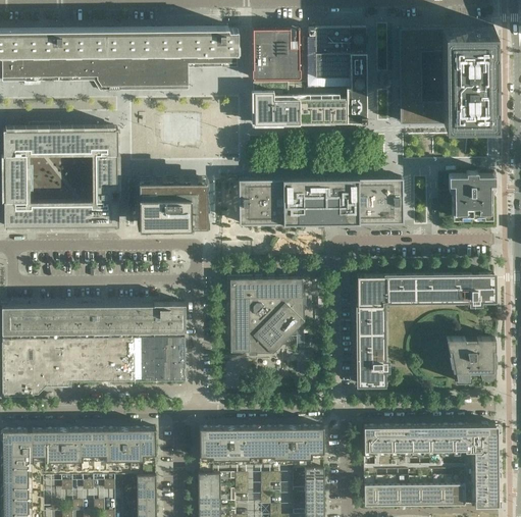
[(238,67),(238,47),(238,33),(228,33),(229,30),(172,31),(172,56),(189,55),(189,67),(238,67)]
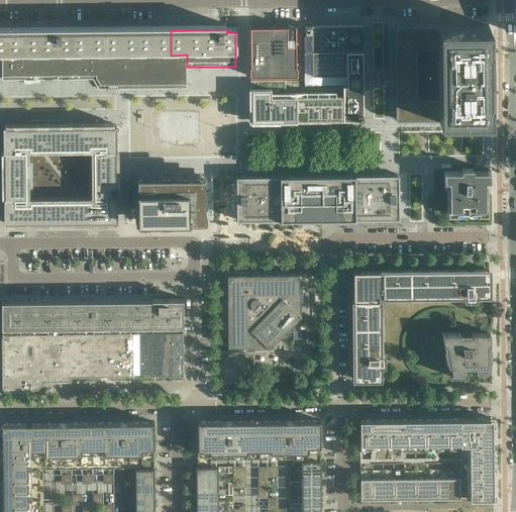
[(395,30),(395,124),(455,123),(490,123),(489,29),(395,30)]
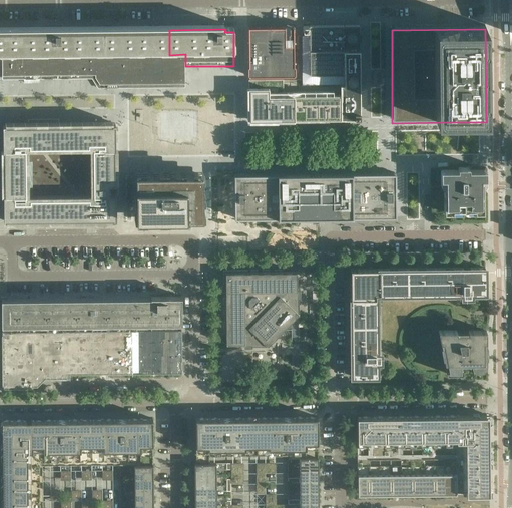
[(185,66),(185,54),(169,55),(169,30),(105,31),(106,79),(96,79),(96,83),(98,85),(101,89),(185,88),(185,66)]
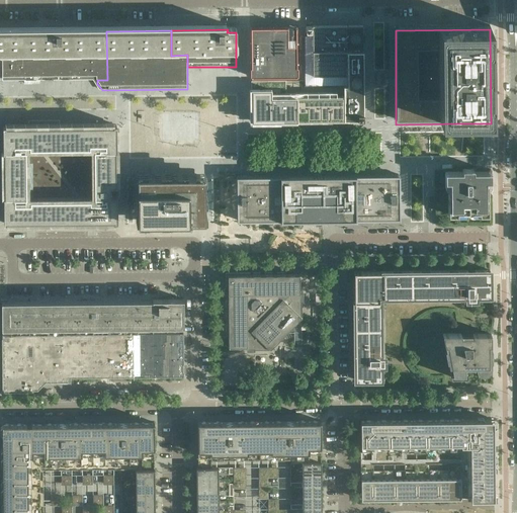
[(344,91),(345,125),(348,125),(359,125),(361,125),(365,125),(365,119),(364,119),(364,114),(364,57),(363,55),(364,55),(364,50),(365,49),(366,47),(366,46),(366,45),(366,43),(366,41),(366,39),(365,38),(365,37),(364,30),(349,30),(349,31),(348,31),(348,30),(314,31),(312,31),(307,31),(307,36),(312,36),(314,36),(314,81),(348,81),(348,91),(344,91)]
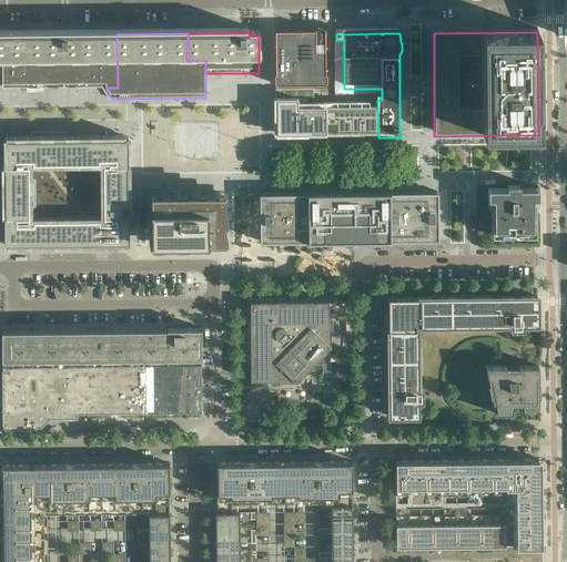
[(0,62),(3,62),(3,89),(107,88),(118,88),(117,34),(51,34),(0,34),(0,62)]
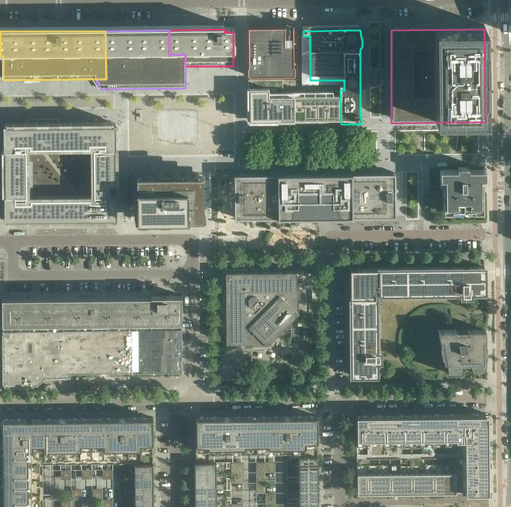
[(294,80),(294,45),(294,31),(249,32),(249,81),(294,80)]
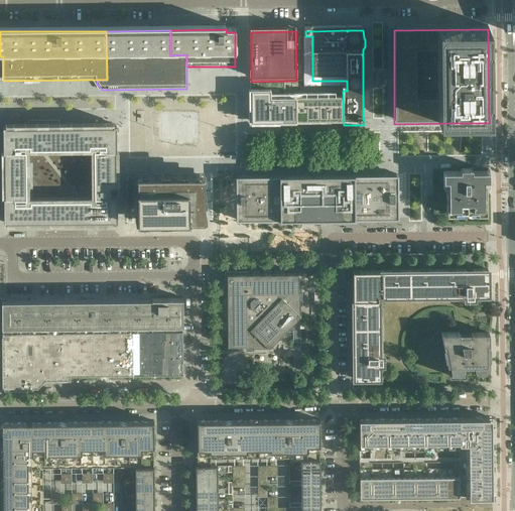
[(285,85),(251,86),(252,126),(286,125),(286,123),(295,122),(295,125),(337,125),(337,100),(328,100),(328,101),(285,101),(285,85)]
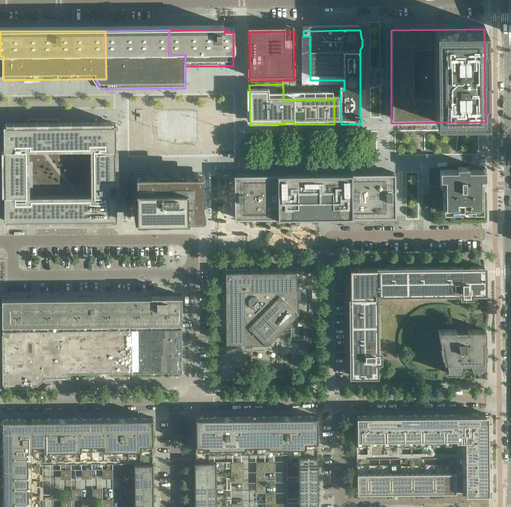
[(5,129),(6,225),(119,224),(118,128),(60,129),(5,129)]
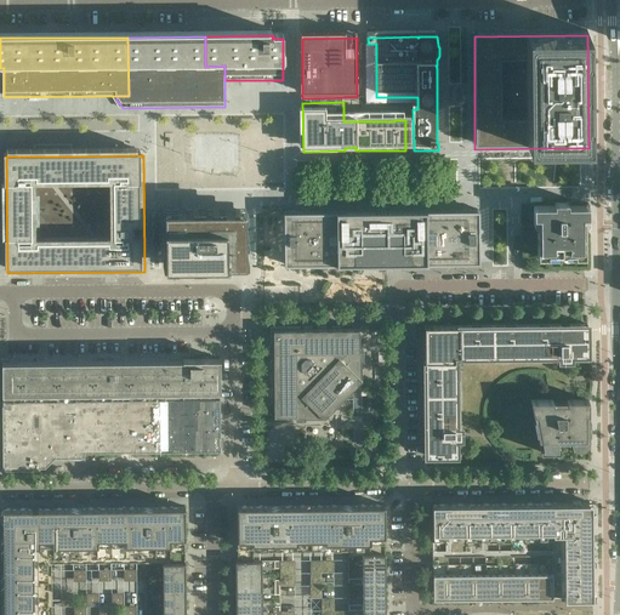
[(586,238),(586,231),(589,231),(590,228),(590,211),(568,211),(568,209),(556,209),(556,211),(535,212),(535,229),(536,231),(538,231),(539,260),(539,263),(550,263),(550,260),(550,257),(559,257),(559,260),(567,260),(567,257),(575,257),(575,260),(575,263),(587,263),(587,260),(586,238)]
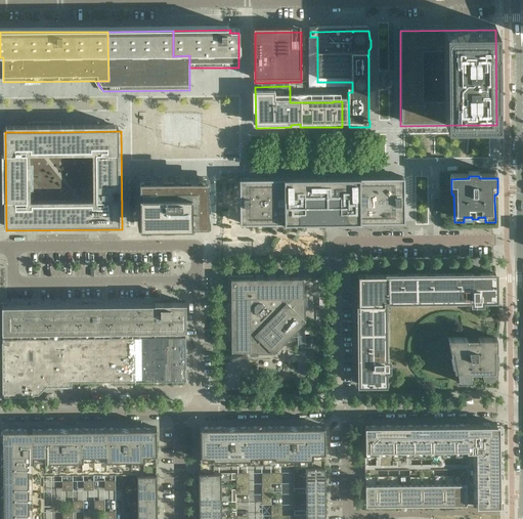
[(405,226),(405,182),(405,181),(319,182),(240,183),(241,228),(297,227),(305,227),(325,227),(405,226)]
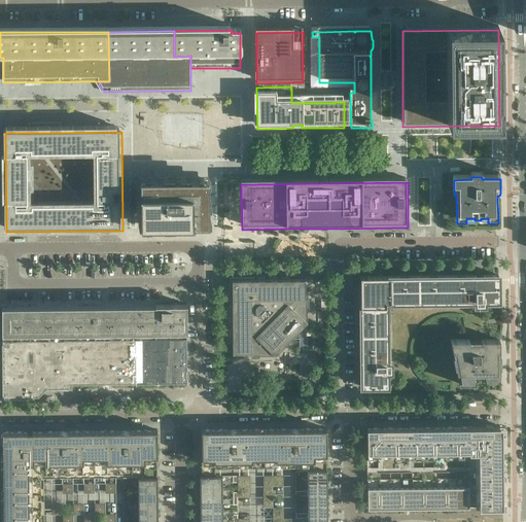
[(142,185),(142,231),(178,230),(210,230),(209,185),(142,185)]
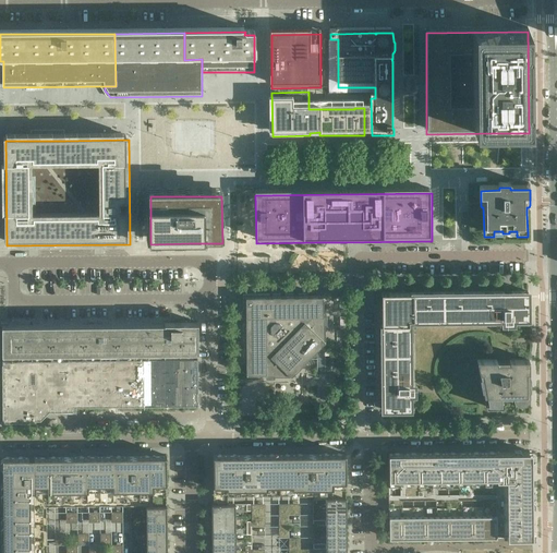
[(529,327),(529,297),(515,297),(511,297),(509,296),(507,297),(506,297),(505,297),(506,327),(505,327),(506,328),(507,328),(508,328),(509,328),(510,328),(511,328),(512,328),(512,327),(529,327)]
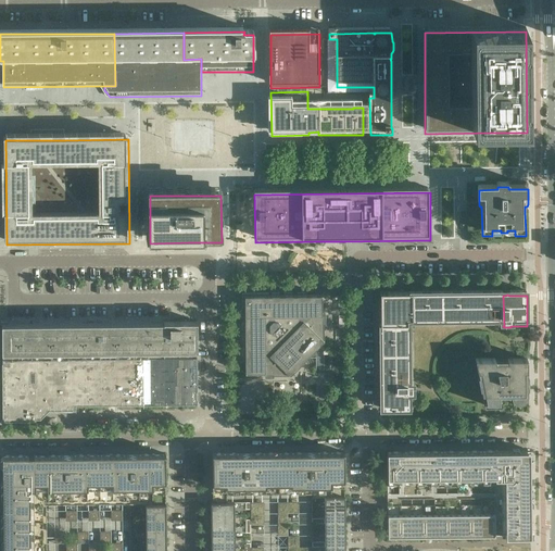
[(472,326),(504,326),(503,296),(457,297),(457,327),(472,327),(472,326)]
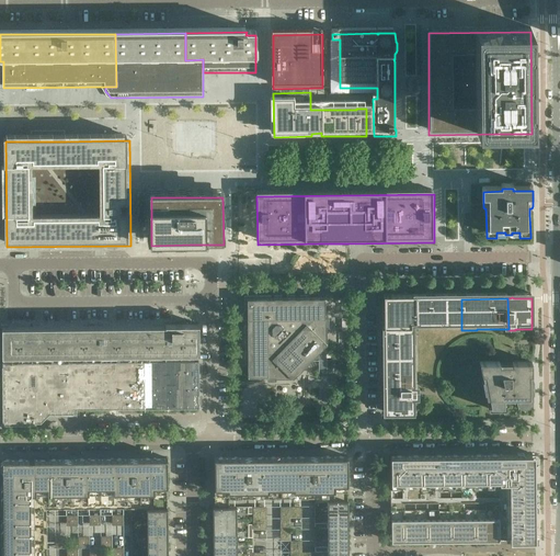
[(414,330),(414,299),(392,299),(391,299),(390,299),(388,299),(387,299),(385,299),(385,301),(384,302),(384,303),(384,304),(384,306),(384,307),(385,307),(385,330),(414,330)]
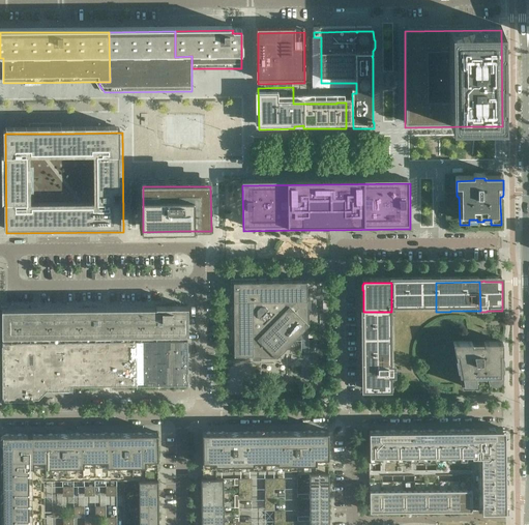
[(392,327),(392,312),(408,312),(407,283),(391,283),(391,312),(363,312),(363,327),(392,327)]
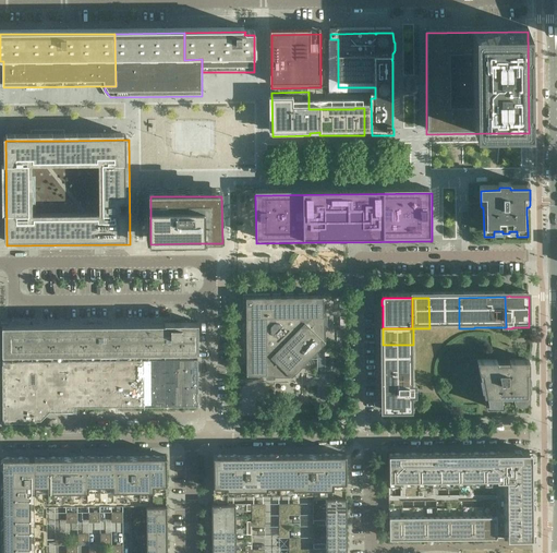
[(444,328),(444,298),(428,298),(430,328),(444,328)]
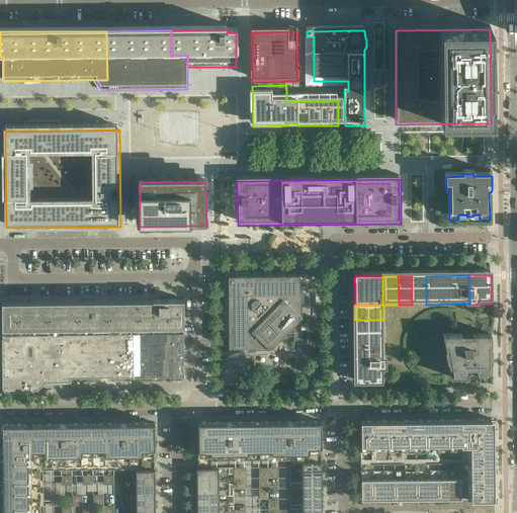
[(426,305),(426,276),(412,276),(412,305),(426,305)]
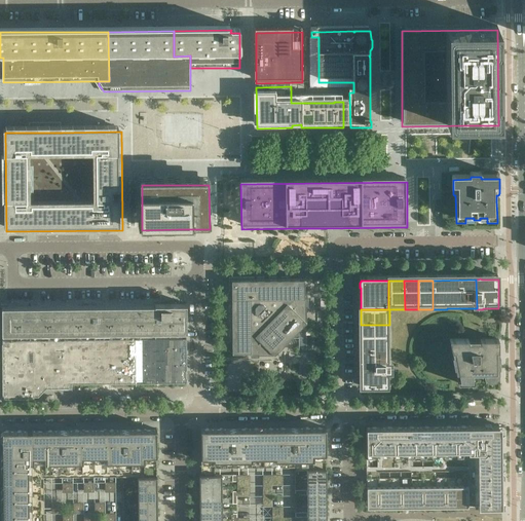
[(307,326),(307,310),(308,310),(308,302),(305,302),(305,284),(290,284),(290,282),(283,282),(283,284),(277,284),(277,282),(270,282),(270,285),(265,285),(265,282),(230,283),(230,297),(233,297),(233,302),(232,302),(232,303),(233,303),(233,307),(232,307),(232,310),(230,310),(230,318),(232,318),(233,323),(230,323),(230,330),(233,330),(233,335),(230,335),(231,342),(233,342),(233,358),(251,358),(251,361),(259,361),(259,359),(275,359),(307,326)]
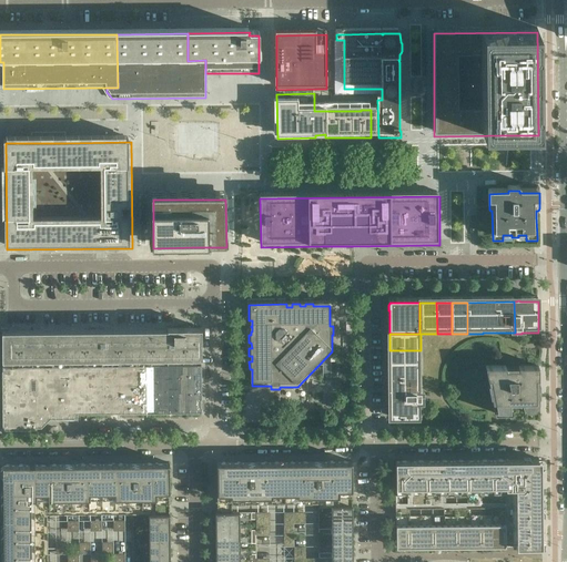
[(202,361),(202,354),(202,333),(168,333),(169,337),(3,338),(3,365),(4,365),(70,364),(70,420),(79,420),(79,419),(85,419),(84,364),(100,363),(125,363),(150,363),(174,363),(201,361),(202,361)]
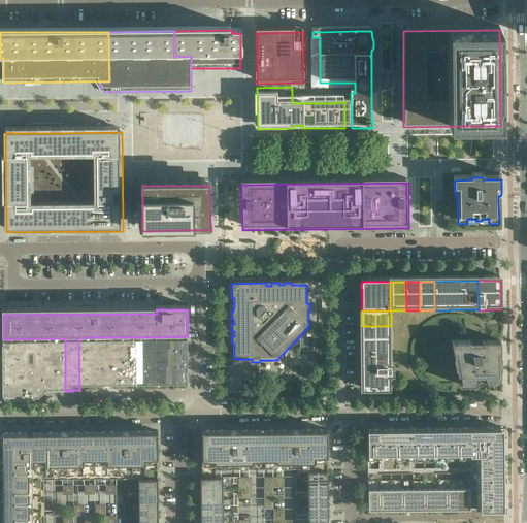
[(391,339),(391,326),(362,326),(362,339),(391,339)]
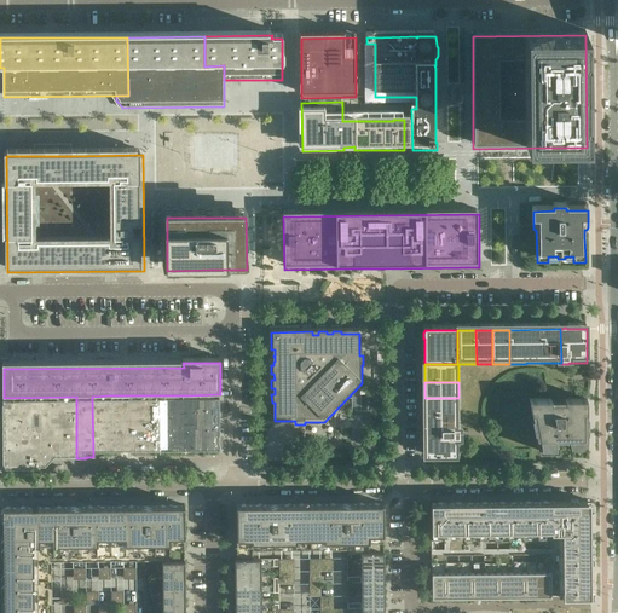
[(221,456),(220,404),(219,404),(219,394),(190,395),(191,456),(220,456),(221,456)]
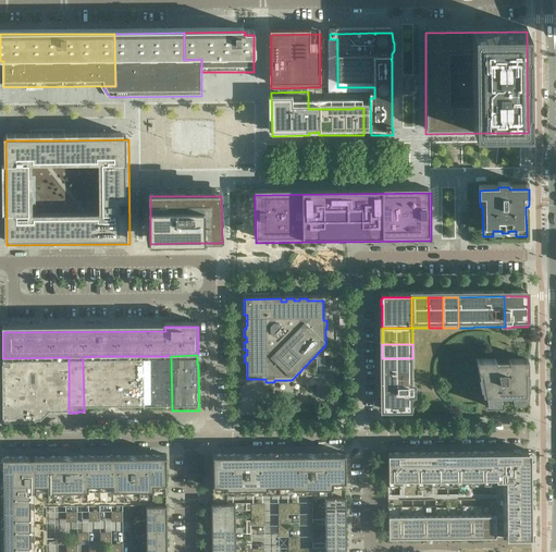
[(99,412),(98,356),(83,357),(84,412),(99,412)]
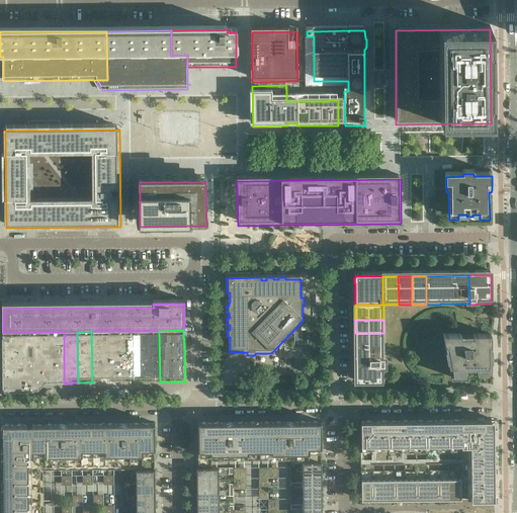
[(114,381),(114,331),(91,331),(92,382),(114,381)]
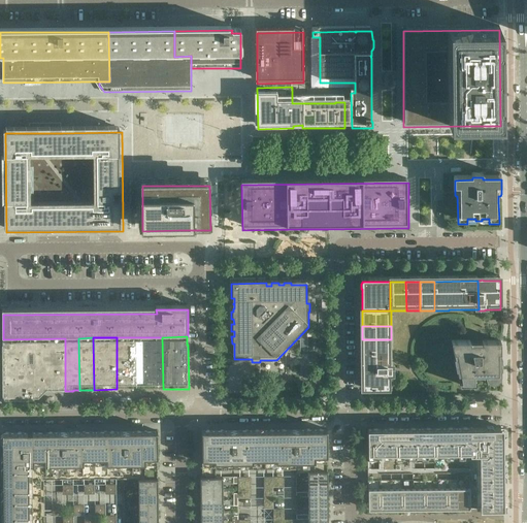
[(139,389),(139,337),(117,337),(117,389),(139,389)]
